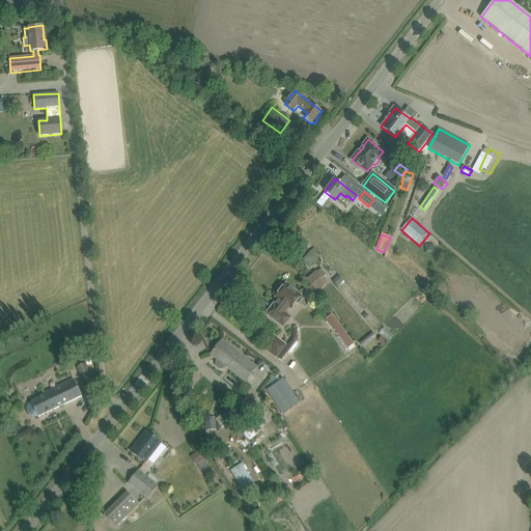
[(317,273),(316,272),(307,280),(316,291),(327,283),(323,279),(327,275),(322,270),(317,273)]
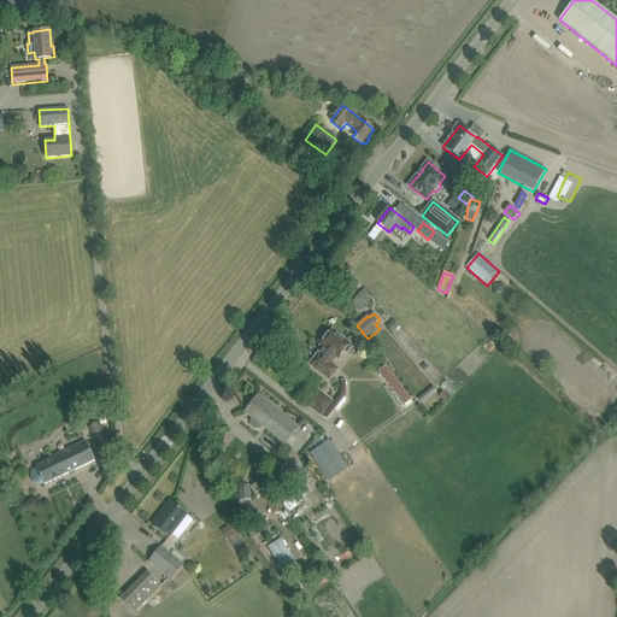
[(394,319),(386,327),(392,333),(399,325),(394,319)]
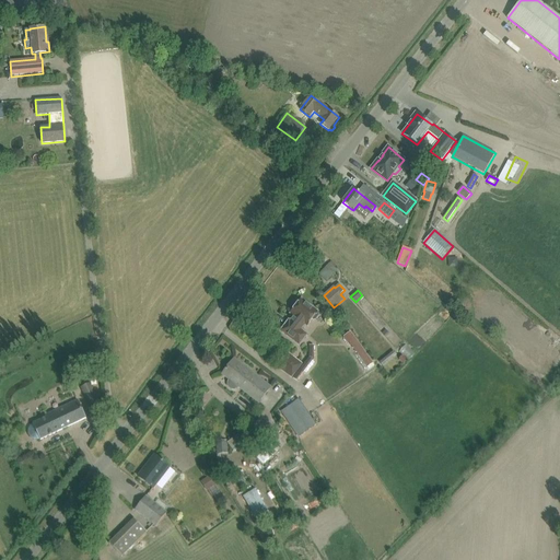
[(466,293),(461,296),(466,306),(471,302),(466,293)]
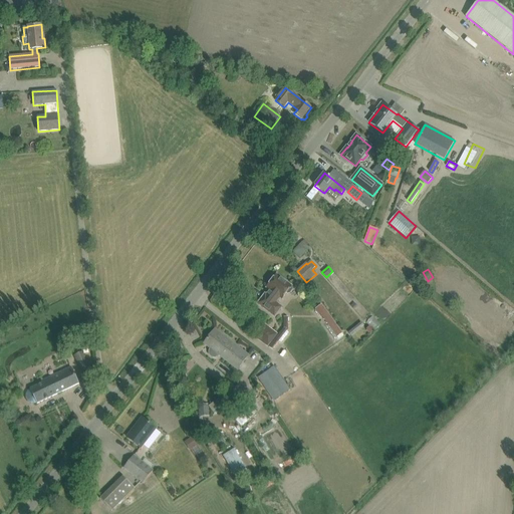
[(291,286),(277,275),(267,288),(270,290),(266,295),(265,294),(258,304),(274,317),(282,307),(276,303),(280,298),(281,299),(286,293),(287,294),(289,294),(293,289),(293,287),(291,286)]
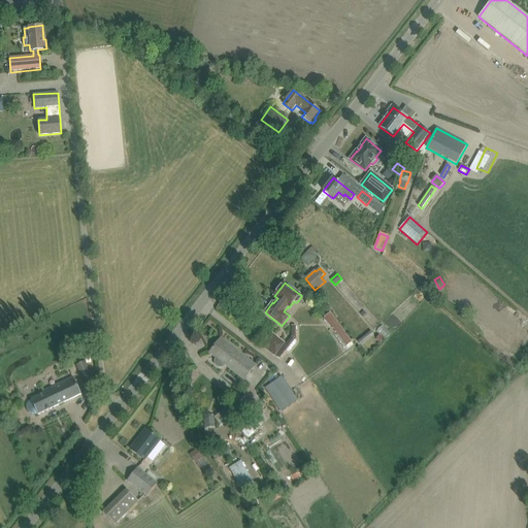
[(371,331),(359,341),(361,345),(374,335),(371,331)]
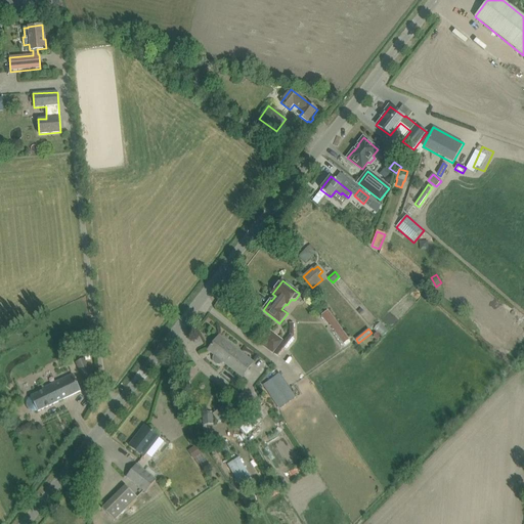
[(273,354),(284,340),(269,330),(260,343),(273,354)]
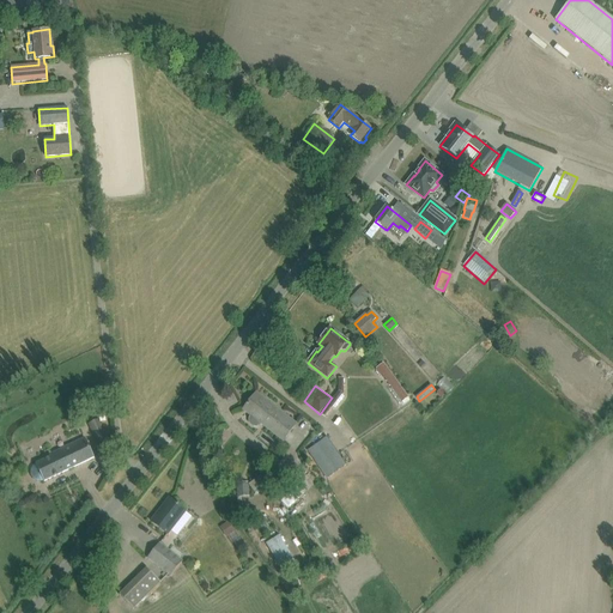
[(333,412),(352,390),(346,386),(327,407),(333,412)]
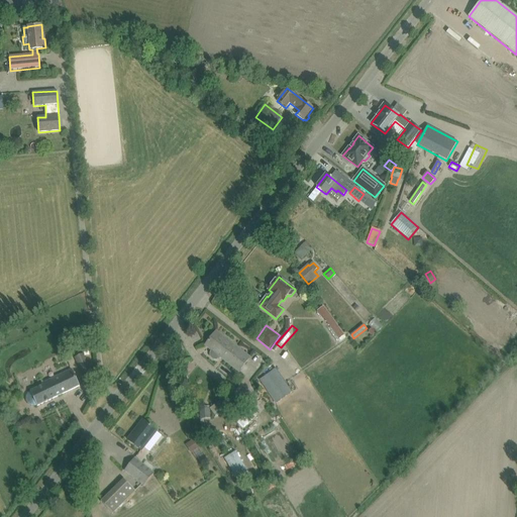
[(220,357),(238,372),(249,357),(216,331),(205,345),(211,350),(210,355),(211,357),(214,359),(217,360),(219,359),(220,357)]
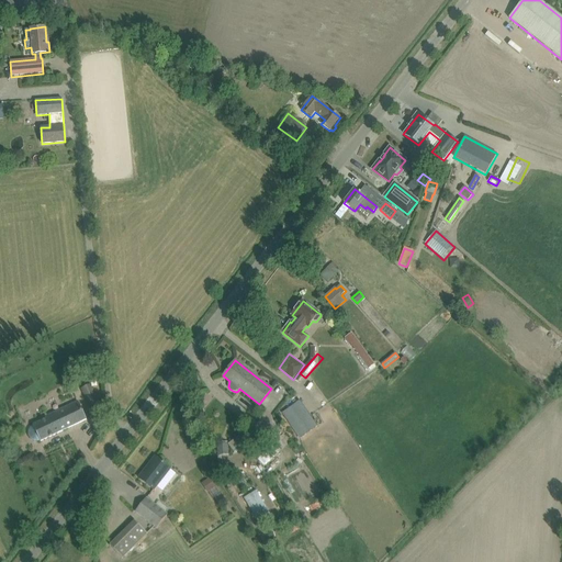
[(90,384),(80,390),(83,395),(93,391),(91,386),(91,385),(90,384)]
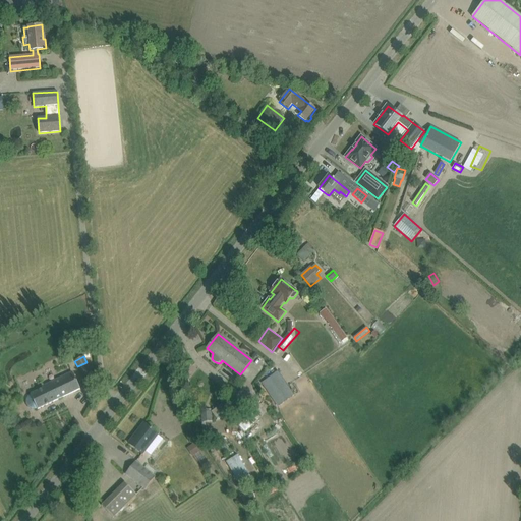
[(278,371),(262,383),(278,407),(294,396),(278,371)]
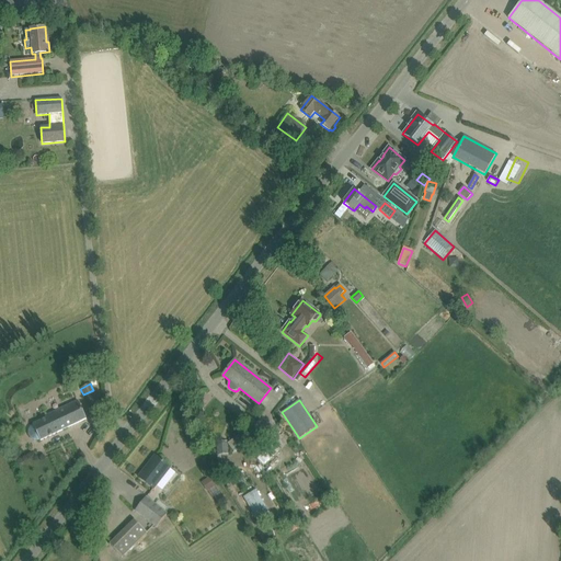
[(38,442),(39,441),(41,442),(58,433),(57,433),(87,420),(78,401),(45,416),(47,421),(31,427),(29,430),(29,432),(27,434),(30,438),(33,441),(38,442)]
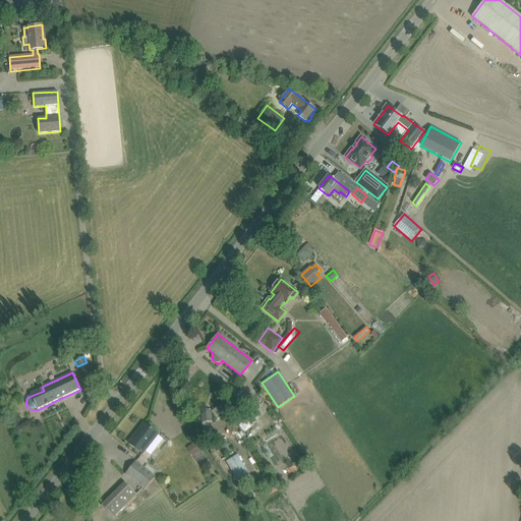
[(222,404),(211,412),(216,418),(226,410),(222,404)]
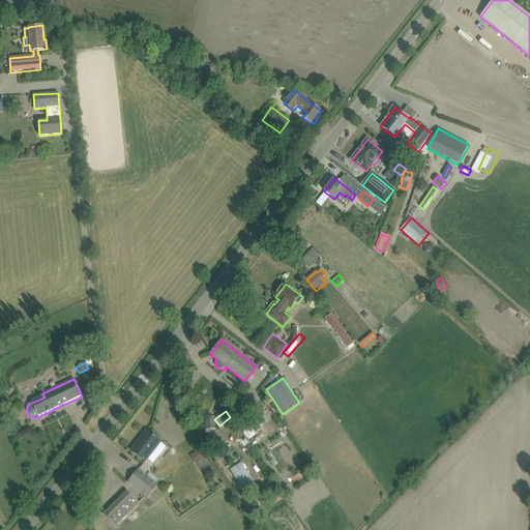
[(249,440),(264,425),(253,413),(237,429),(249,440)]
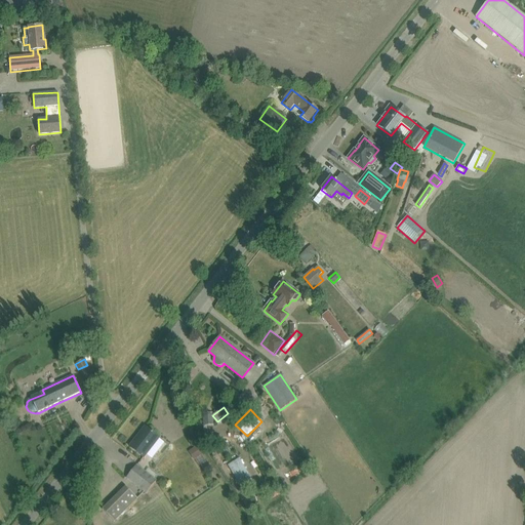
[(212,413),(202,414),(203,426),(213,425),(212,415),(212,413)]
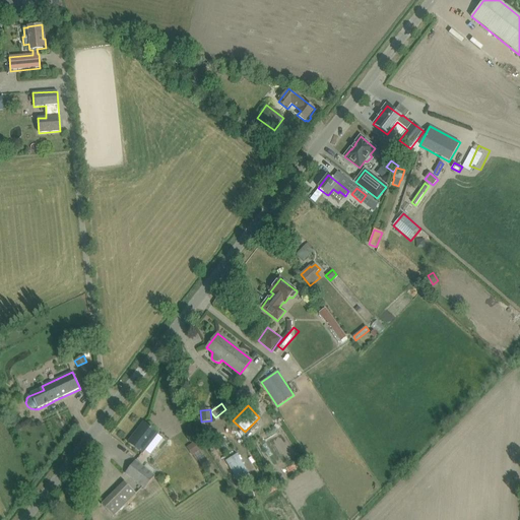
[(143,424),(145,425),(135,437),(134,435),(128,443),(142,454),(157,434),(144,423),(143,424)]
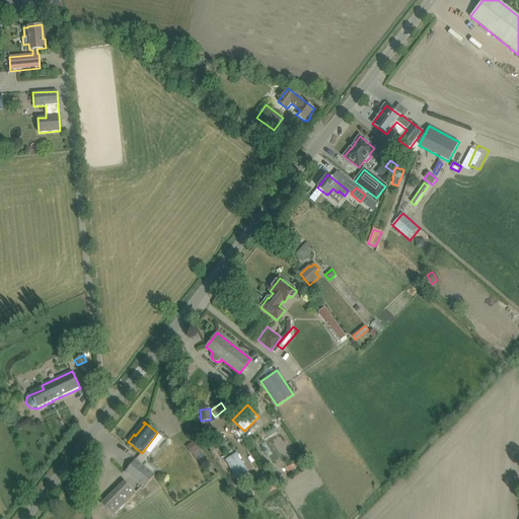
[(195,441),(189,445),(194,453),(200,449),(195,441)]
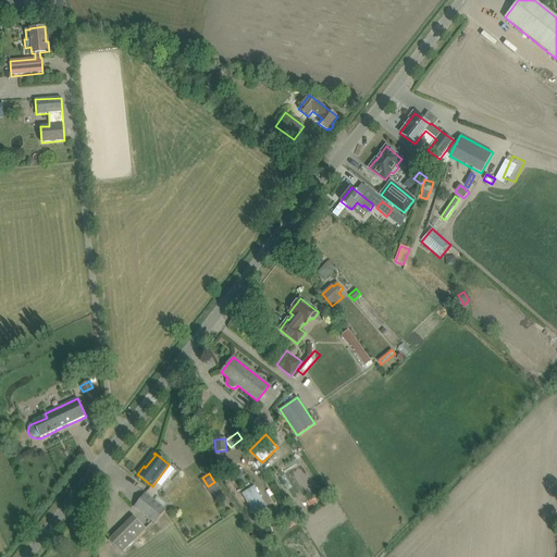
[(250,490),(263,515),(276,507),(263,483),(250,490)]
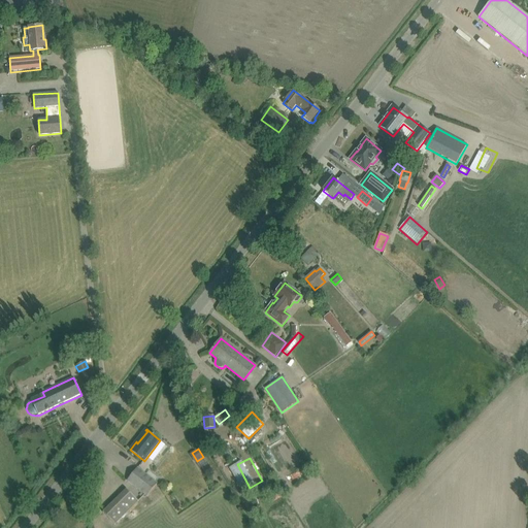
[(312,463),(291,474),(294,481),(316,469),(312,463)]
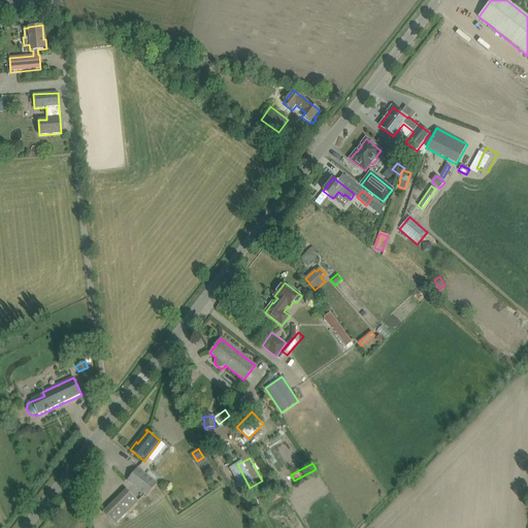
[(127,482),(147,497),(158,484),(145,474),(137,468),(127,482)]
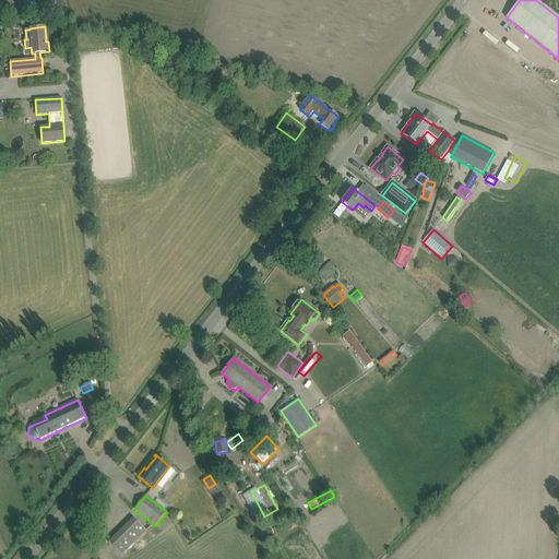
[(109,543),(117,550),(121,556),(146,531),(134,519),(109,543)]
